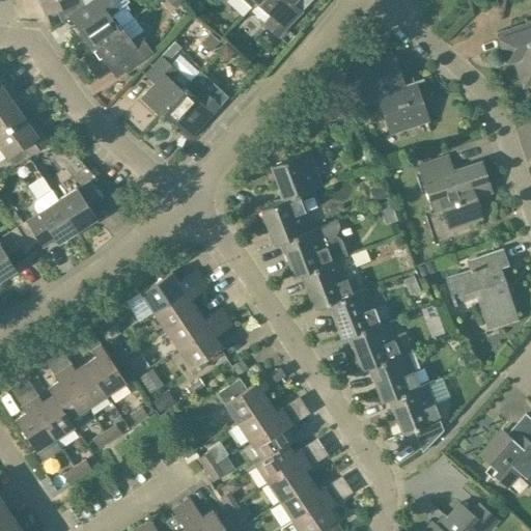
[(82,0),(39,0),(46,16),(83,2),(82,0)]
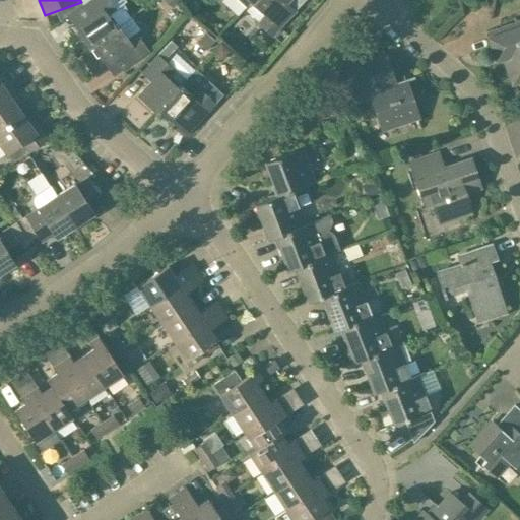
[(92,46),(93,46),(132,19),(132,18),(130,18),(125,10),(113,8),(107,0),(92,0),(84,6),(90,16),(74,26),(88,49),(92,46)]
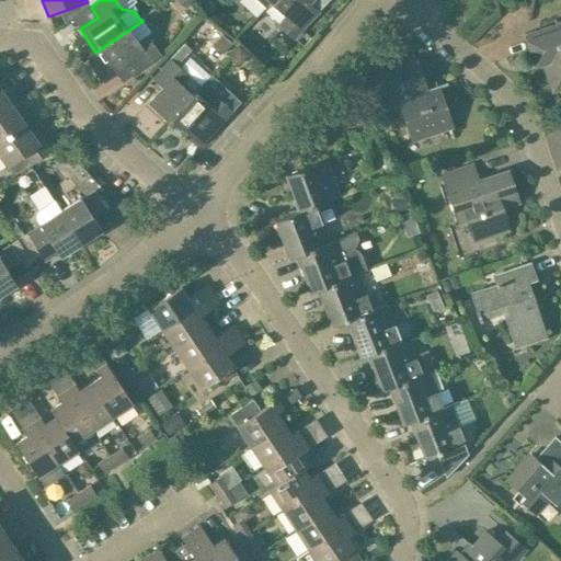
[(255,0),(266,10),(272,3),(273,4),(276,0),(255,0)]
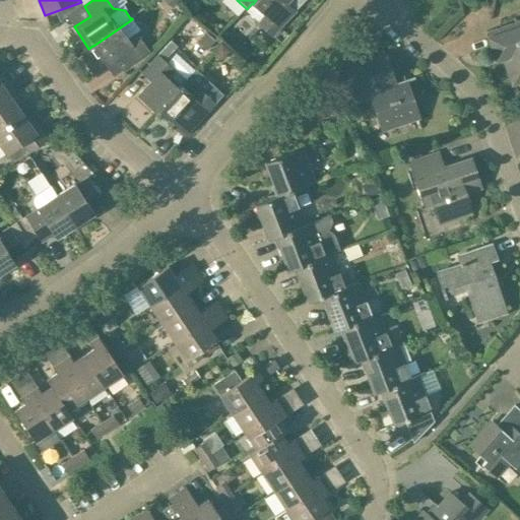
[(289,0),(256,0),(253,4),(265,15),(258,23),(272,36),(295,11),(286,4),(289,0)]
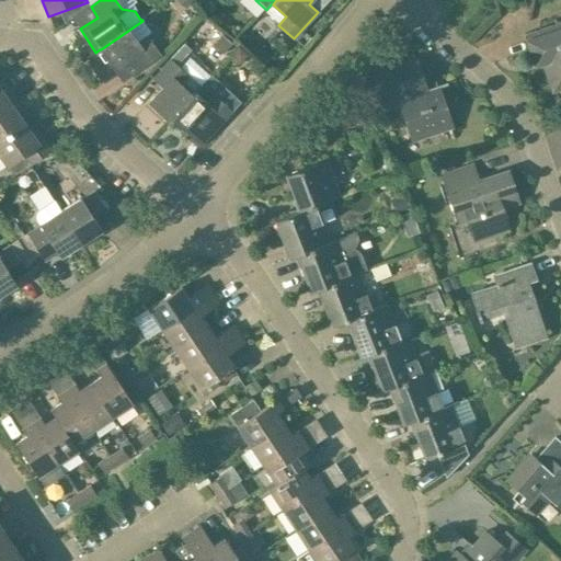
[(160,57),(147,37),(152,34),(142,21),(101,49),(115,71),(133,60),(139,71),(160,57)]
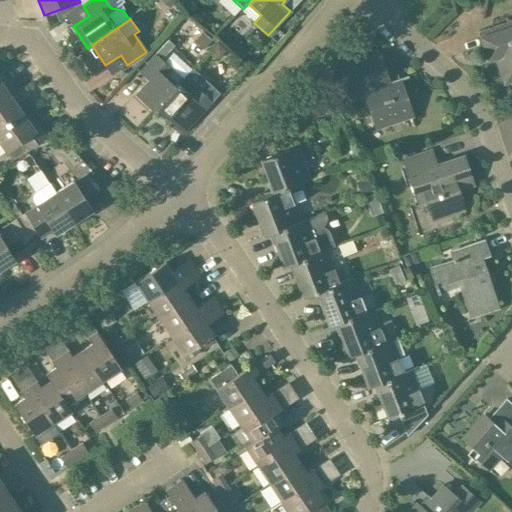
[(511,21),(478,33),(488,61),(495,59),(504,85),(511,82),(511,21)]
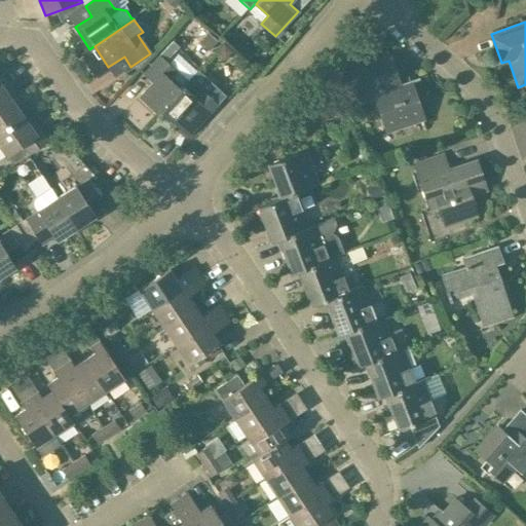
[(152,84),(139,99),(158,115),(160,112),(161,113),(184,88),(184,87),(181,90),(171,81),(177,74),(164,63),(173,54),(167,49),(143,76),(152,84)]
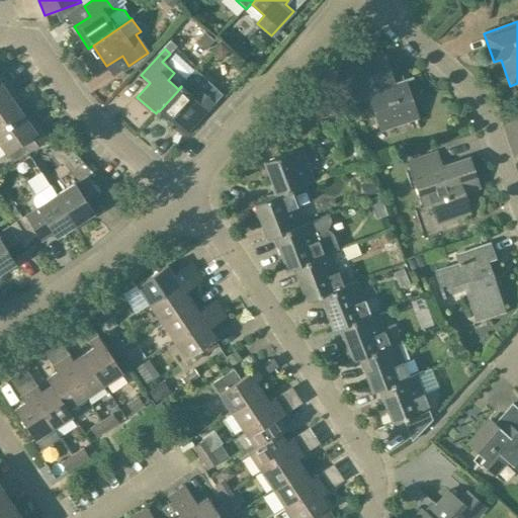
[(379,126),(415,113),(405,84),(394,88),(382,56),(344,69),(356,101),(369,96),(379,126)]
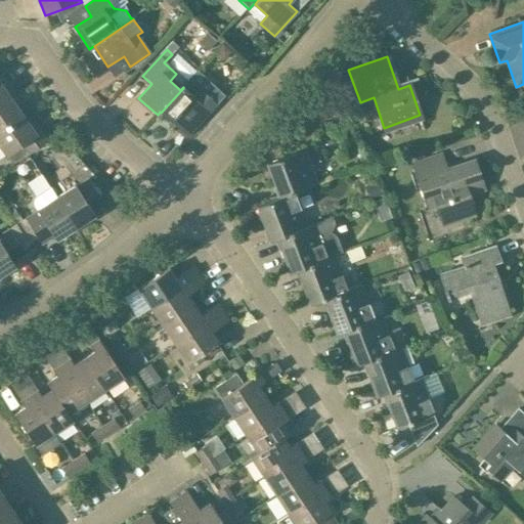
[(183,88),(161,113),(187,138),(201,123),(224,96),(209,82),(194,97),(183,88)]
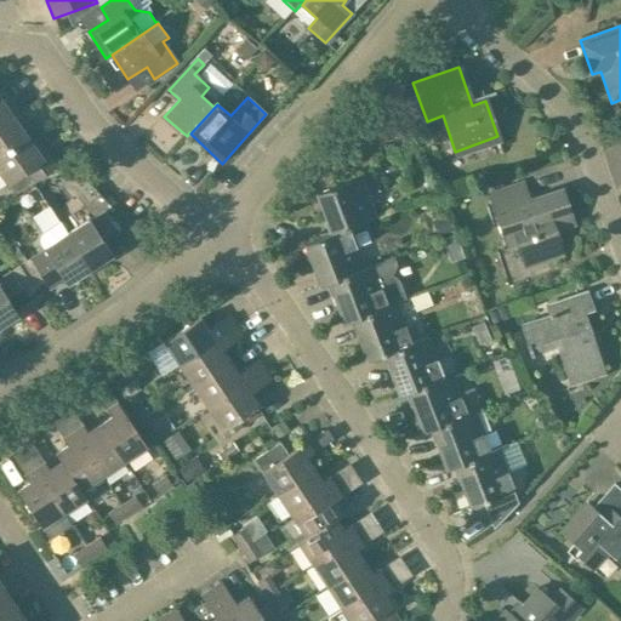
[(4,106),(0,98),(0,124),(17,113),(10,102),(4,106)]
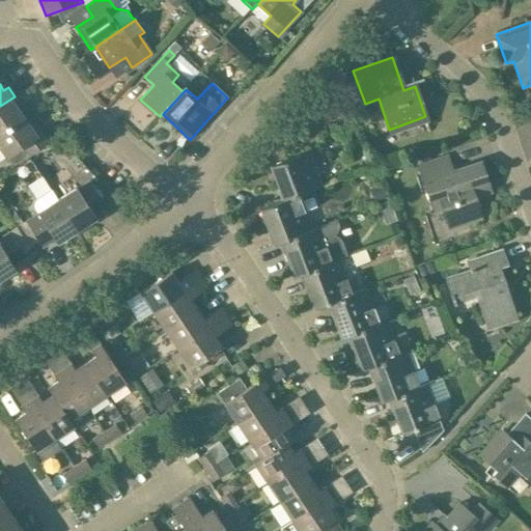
[(0,135),(24,118),(17,108),(21,105),(15,96),(0,106),(0,135)]
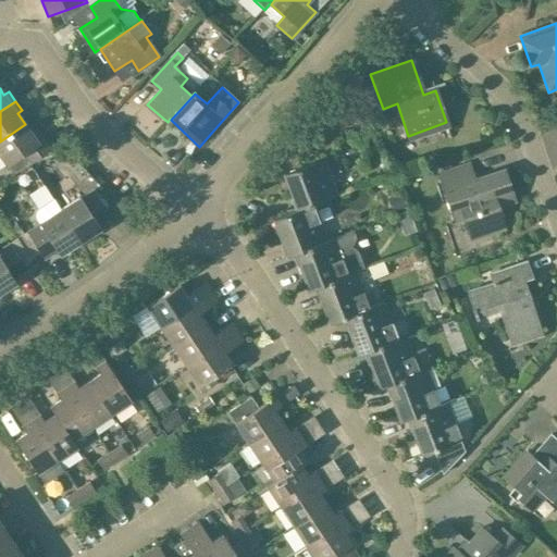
[(0,155),(9,166),(22,157),(29,169),(51,152),(37,132),(33,135),(25,124),(0,141),(0,155)]
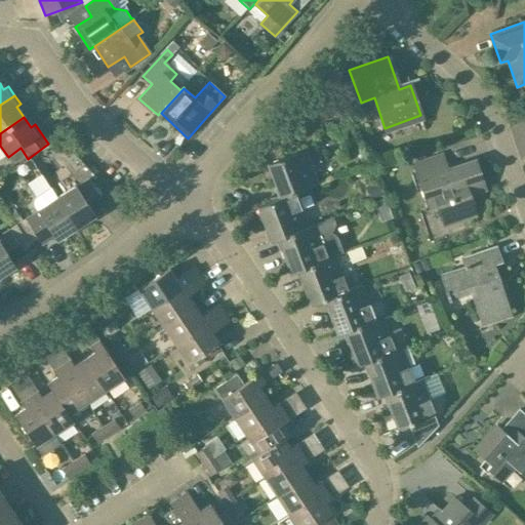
[(268,164),(281,198),(282,199),(293,195),(319,186),(305,150),(268,164)]
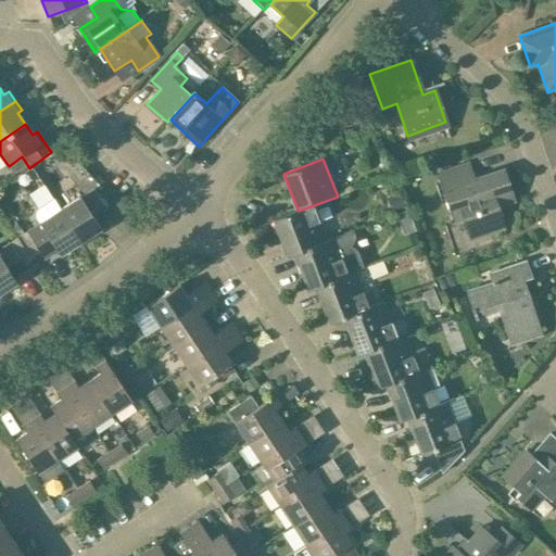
[(496,206),(513,201),(503,171),(472,180),(468,166),(439,176),(453,220),(464,217),(470,238),(503,228),(496,206)]
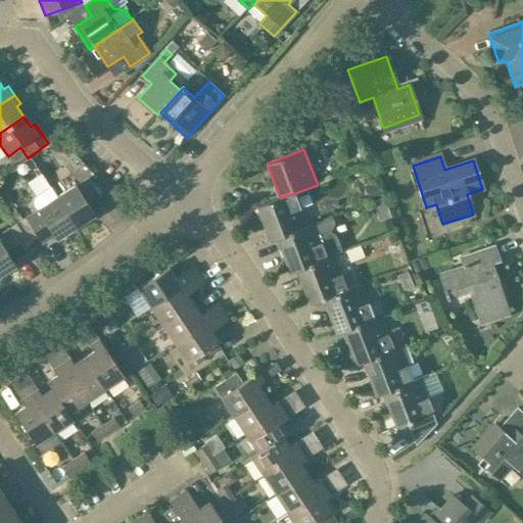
[(75,186),(57,197),(77,228),(94,217),(92,212),(103,204),(88,180),(76,188),(75,186)]
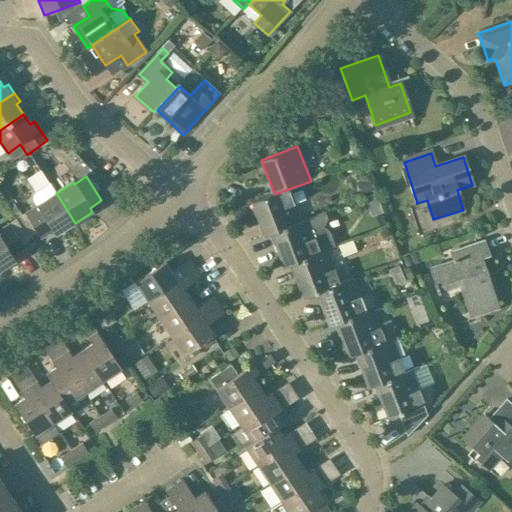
[(37,207),(25,216),(40,240),(52,232),(55,236),(75,223),(56,193),(49,183),(36,191),(34,194),(33,198),(34,203),(37,207)]
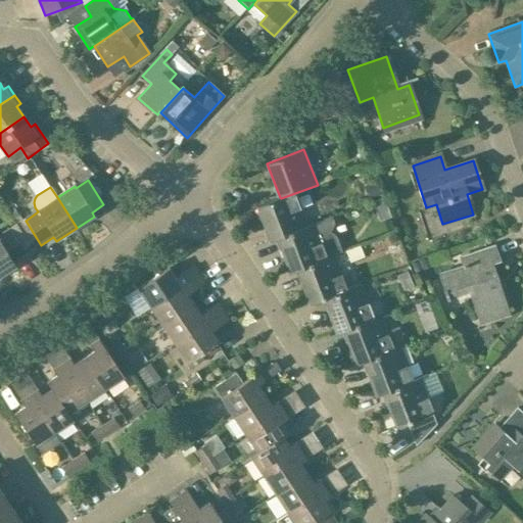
[(270,241),(278,238),(305,227),(292,194),(281,198),(280,197),(256,206),(270,241)]
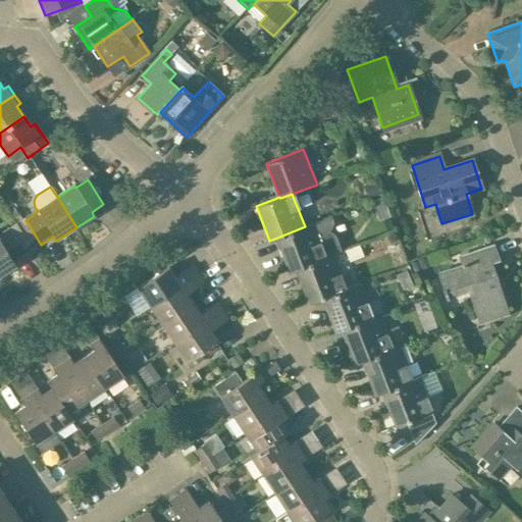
[(331,218),(312,225),(311,224),(305,226),(277,238),(290,271),(297,269),(331,255),(342,252),(335,236),(333,233),(331,232),(329,231),(333,223),(331,218)]
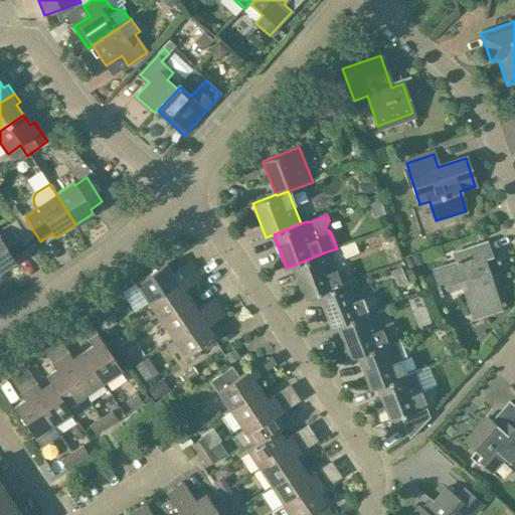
[(0,273),(14,264),(11,260),(24,251),(9,227),(0,232),(0,273)]
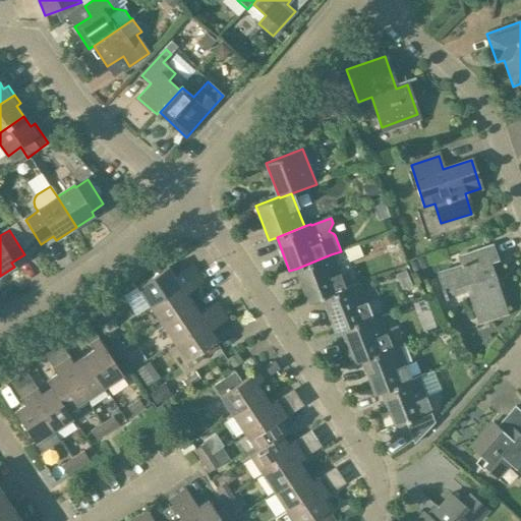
[(489,263),(497,261),(491,246),(459,257),(462,266),(438,274),(443,289),(441,289),(445,299),(448,298),(447,295),(467,288),(478,324),(506,313),(489,263)]
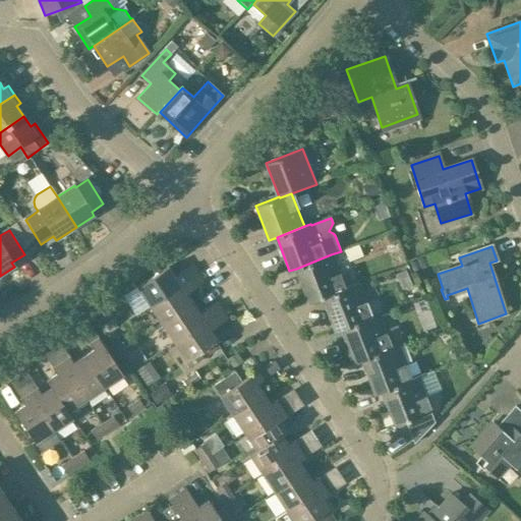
[(344,289),(331,254),(296,269),(309,302),(321,298),(344,289)]
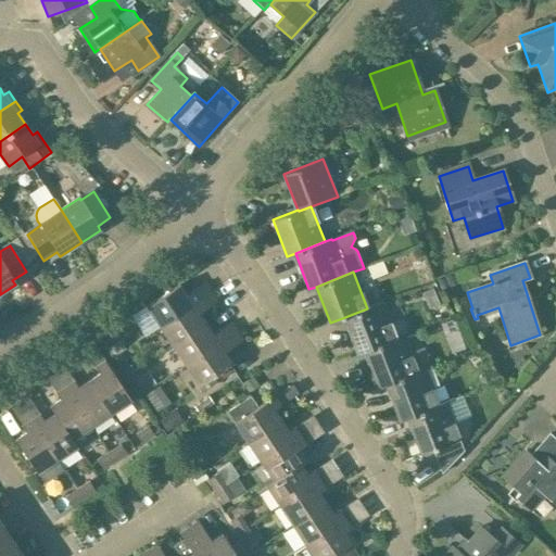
[(147,306),(161,327),(212,292),(206,283),(187,297),(179,285),(147,306)]
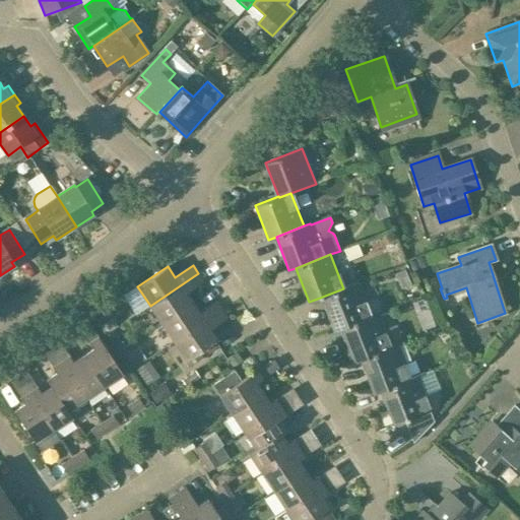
[(403,270),(395,274),(401,289),(410,285),(403,270)]
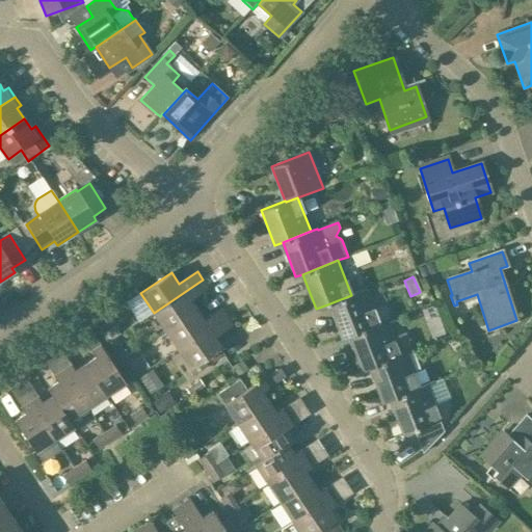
[(209,289),(203,280),(154,313),(165,331),(196,311),(190,300),(209,289)]
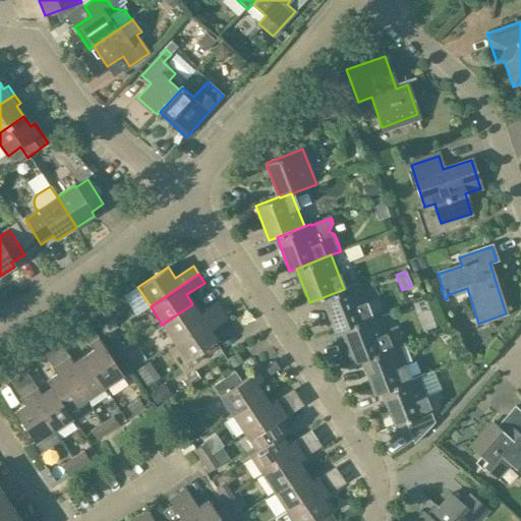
[(334,332),(342,330),(371,317),(358,283),(344,289),(321,298),(334,332)]
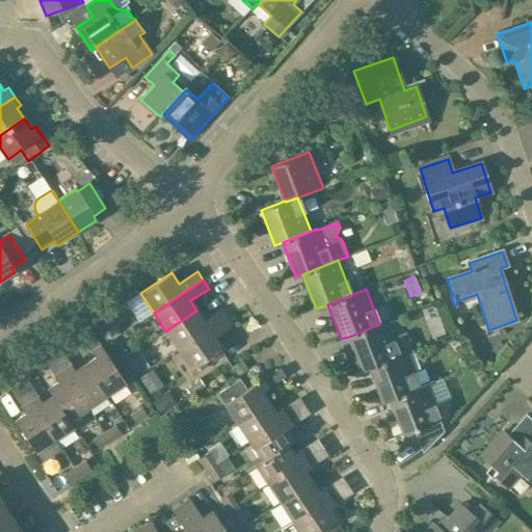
[(436,304),(423,308),(429,339),(443,336),(436,304)]
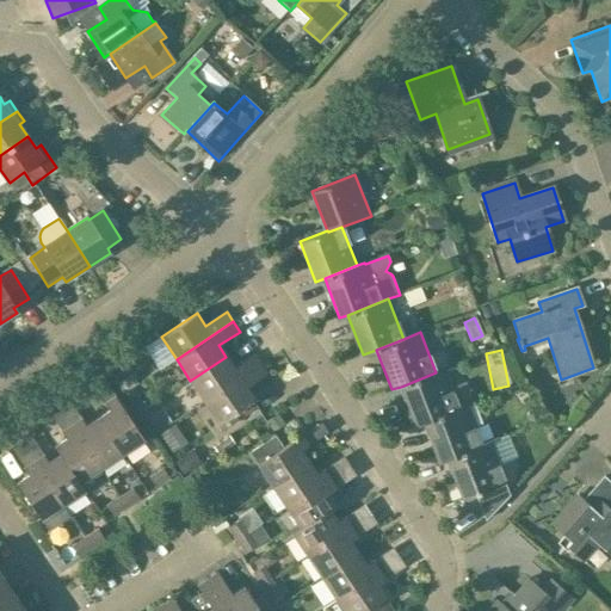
[(190,381),(204,402),(261,364),(255,355),(234,369),(226,357),(190,381)]
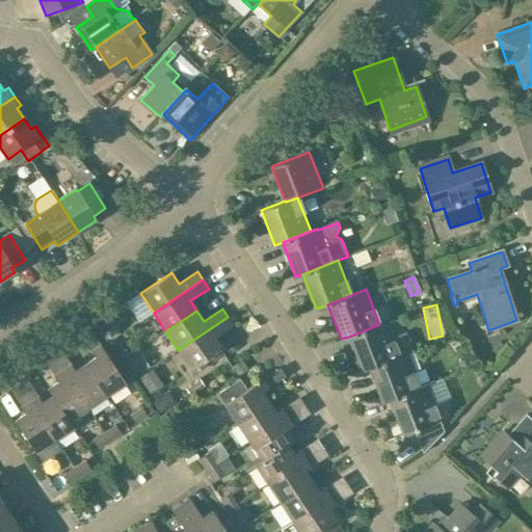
[(234,326),(228,317),(178,350),(191,369),(222,348),(216,338),(234,326)]
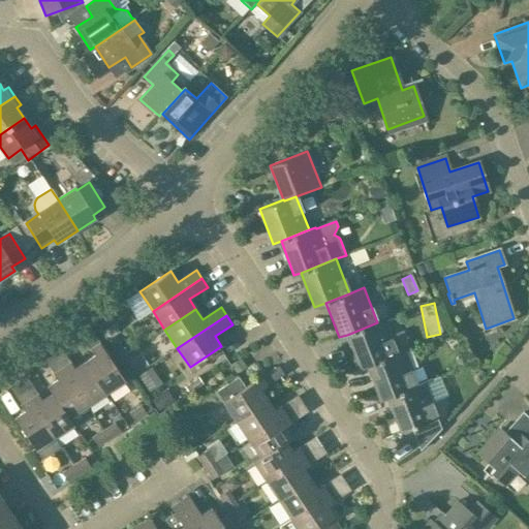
[(361,369),(367,366),(396,354),(383,320),(377,322),(347,335),(361,369)]
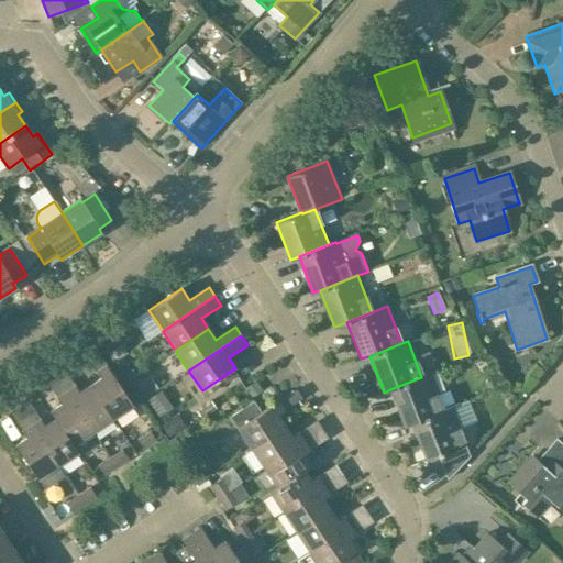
[(101,378),(91,386),(112,418),(133,405),(106,365),(97,372),(101,378)]
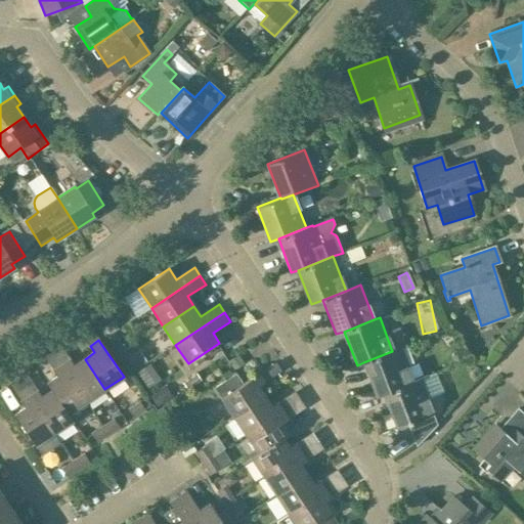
[(135,344),(120,354),(132,372),(146,361),(135,344)]
